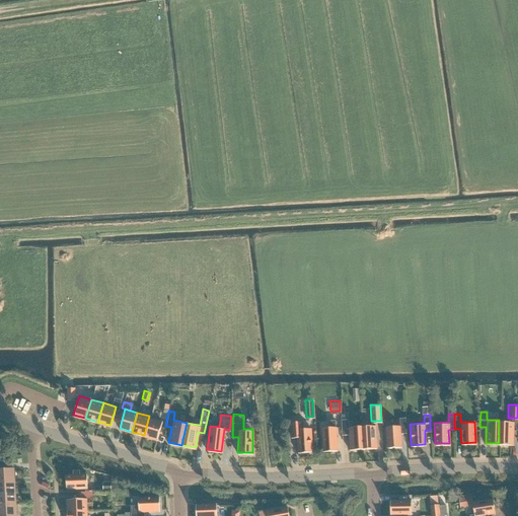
[(149,416),(144,435),(156,439),(162,420),(149,416)]
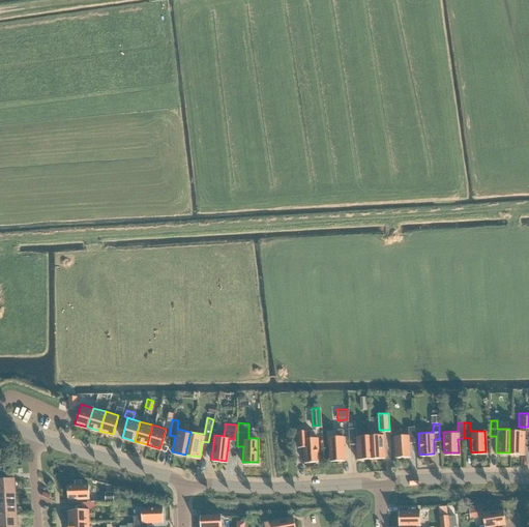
[(393,434),(394,456),(409,455),(409,441),(414,440),(413,425),(407,426),(408,434),(393,434)]
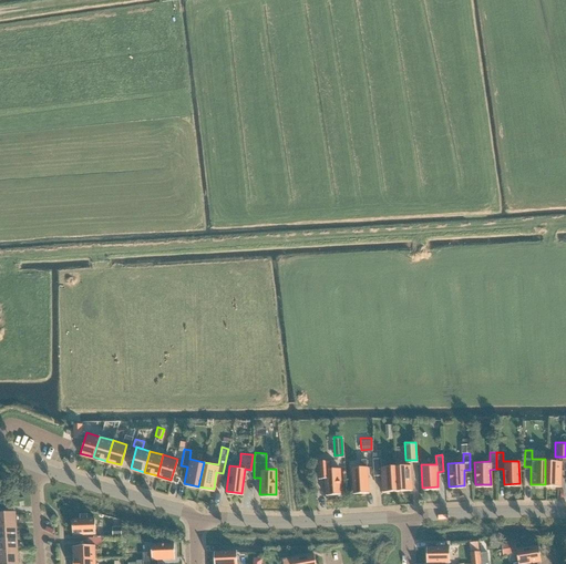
[(361,465),(350,465),(352,492),(368,491),(367,464),(366,464),(366,457),(360,457),(361,465)]
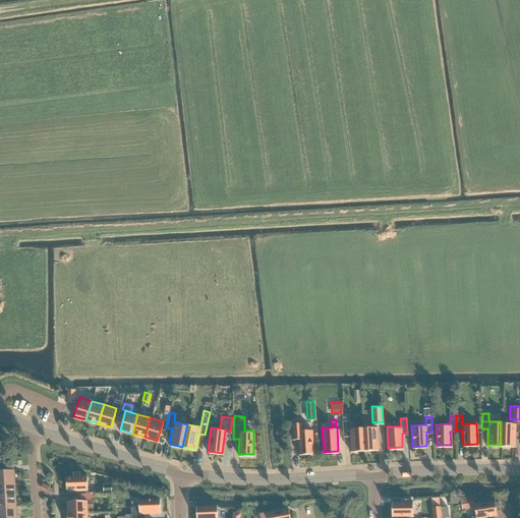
[(364,449),(362,426),(349,427),(349,419),(342,419),(343,435),(349,435),(350,450),(364,449)]
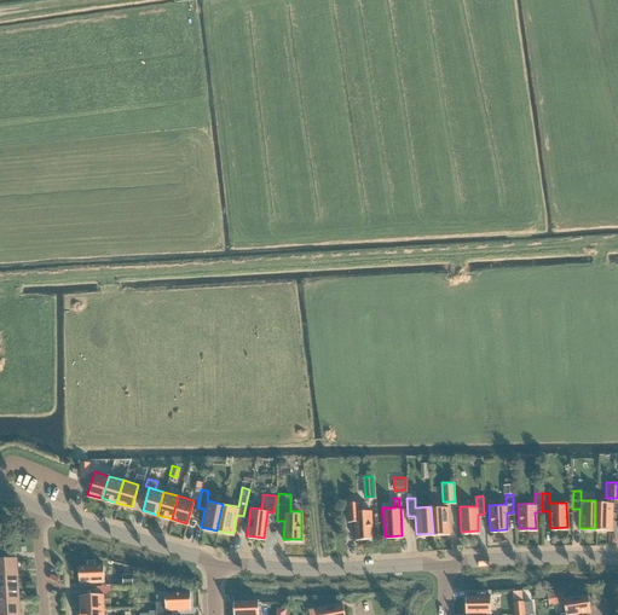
[(354,520),(356,538),(373,537),(370,509),(359,510),(359,500),(346,502),(347,520),(354,520)]
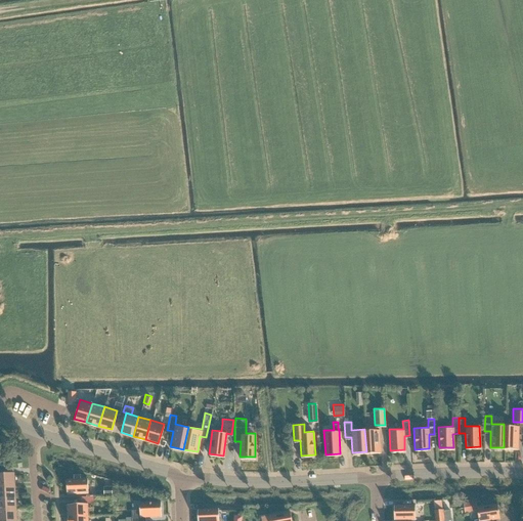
[(504,424),(504,447),(517,447),(518,425),(504,424)]
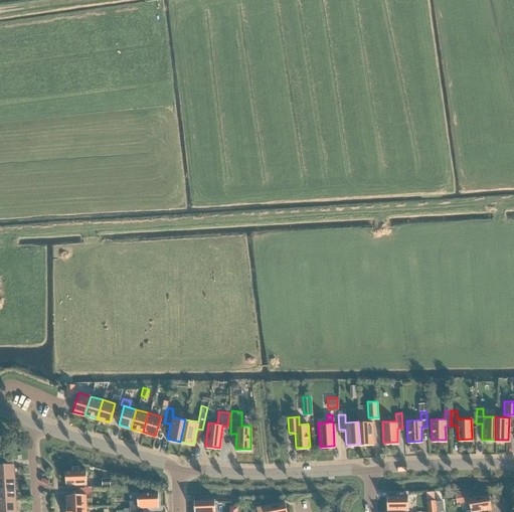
[(358,421),(360,444),(373,444),(372,420),(358,421)]
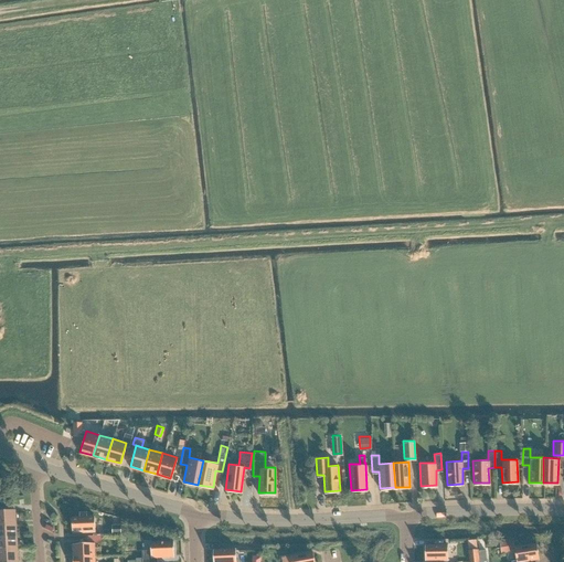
[(0,521),(16,521),(14,508),(0,509),(0,502),(0,521)]
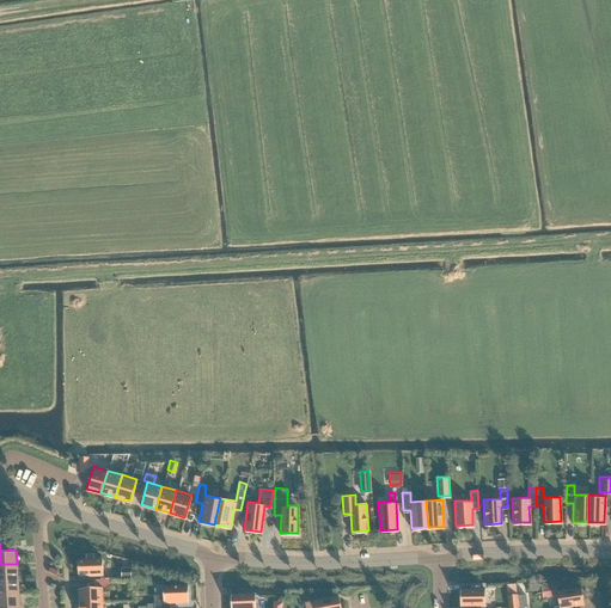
[(102,557),(77,557),(78,575),(103,573),(102,557)]
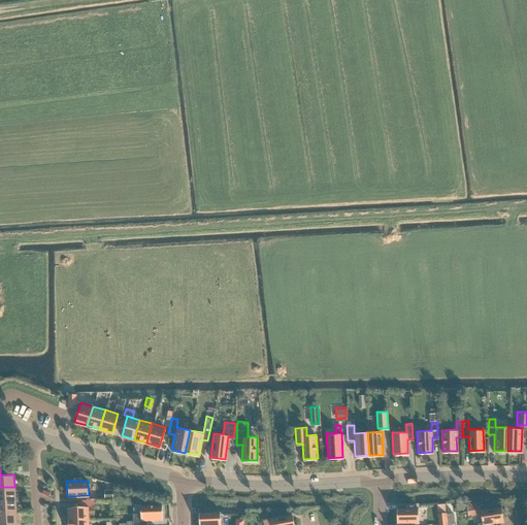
[(0,499),(14,499),(14,487),(0,487),(0,499)]
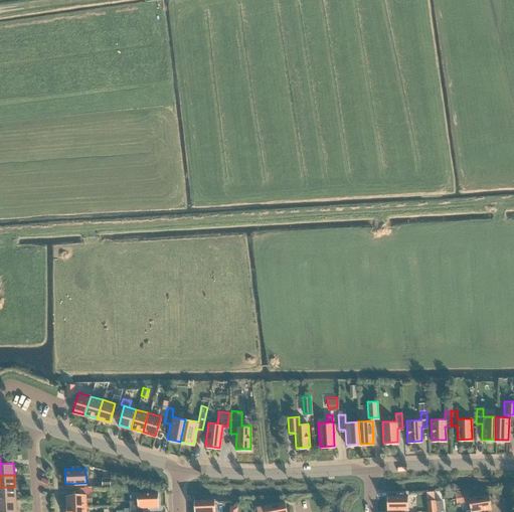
[(0,499),(15,498),(14,487),(0,487),(0,499)]
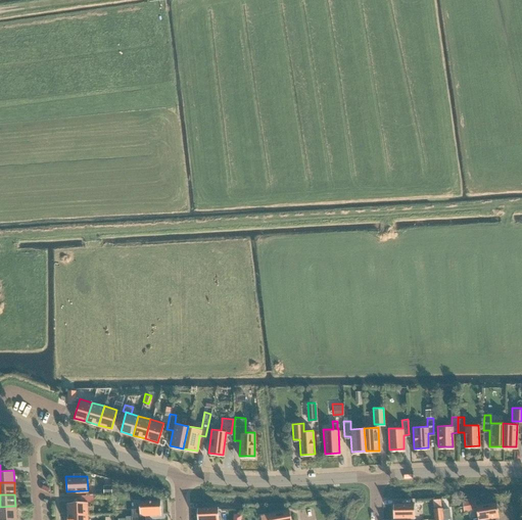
[(483,519),(483,518),(499,516),(495,501),(475,505),(474,497),(466,499),(466,500),(462,501),(463,509),(475,507),(477,516),(473,517),(473,519),(469,519),(468,519),(483,519)]
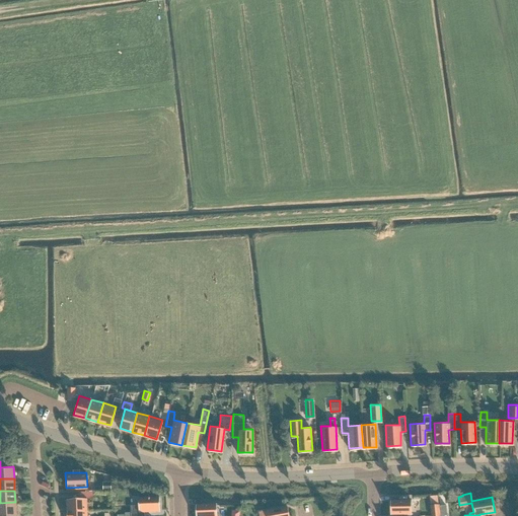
[(130,510),(124,510),(124,515),(129,515),(130,515),(144,515),(144,510),(159,509),(159,495),(138,496),(138,504),(130,504),(130,510)]
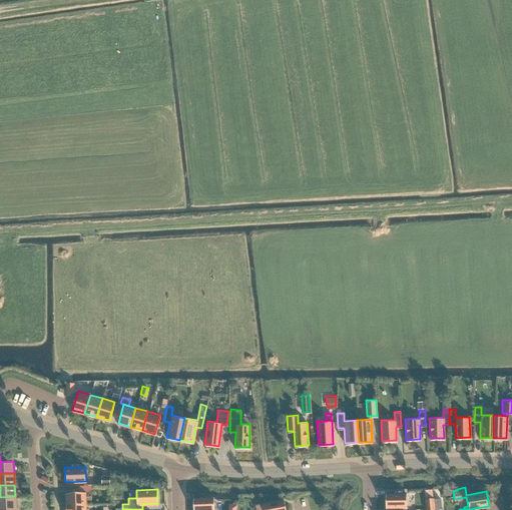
[(66,503),(85,502),(85,491),(65,492),(66,503)]
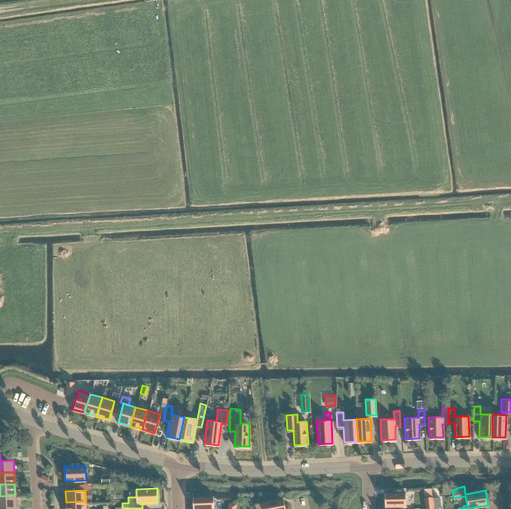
[(384,492),(384,506),(405,506),(405,492),(384,492)]
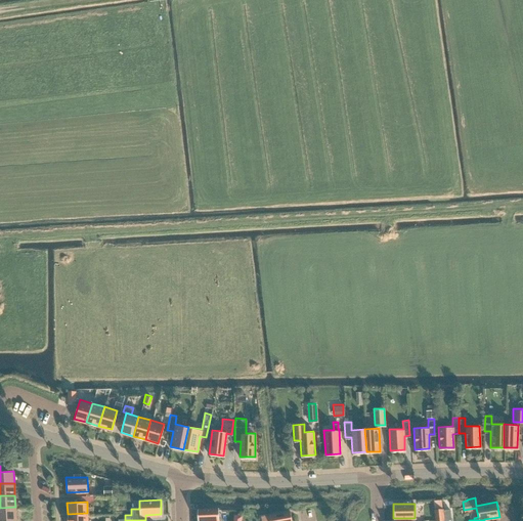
[(15,507),(0,508),(0,520),(16,519),(15,507)]
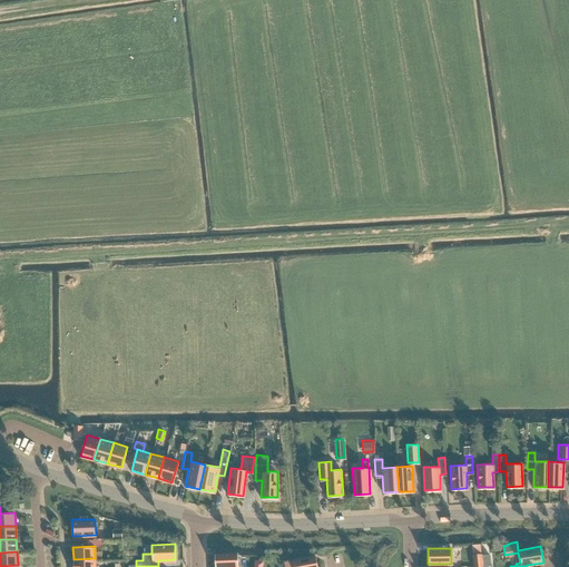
[(237,566),(237,551),(214,553),(214,566),(237,566)]
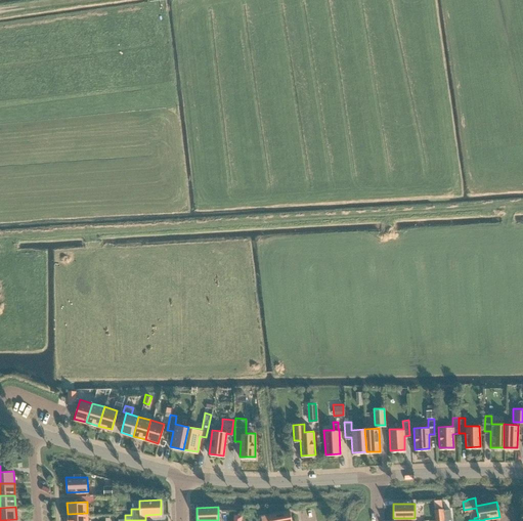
[(443,520),(442,507),(433,508),(434,520),(443,520)]
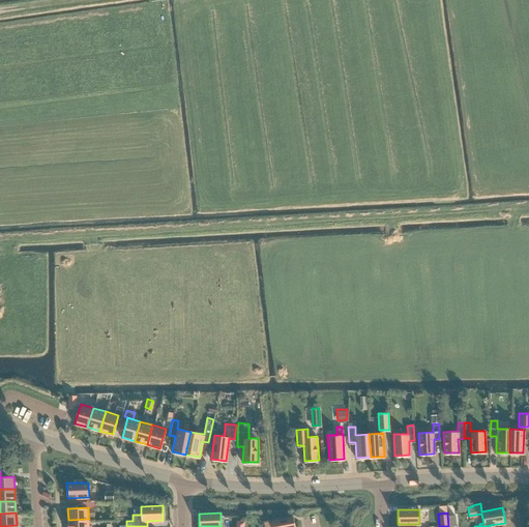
[(294,526),(293,516),(272,519),(272,526),(294,526)]
